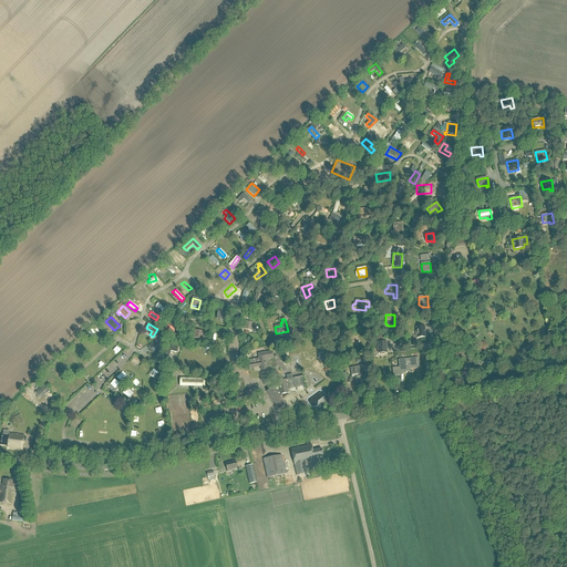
[(171,337),(175,331),(167,325),(163,331),(171,337)]
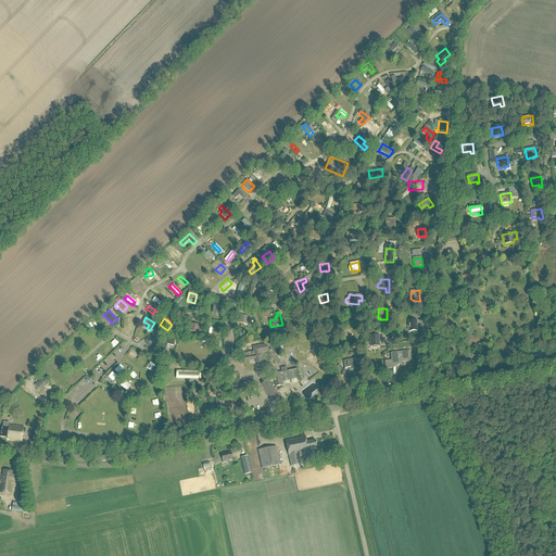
[(408,321),(408,329),(408,332),(417,331),(416,320),(408,321)]
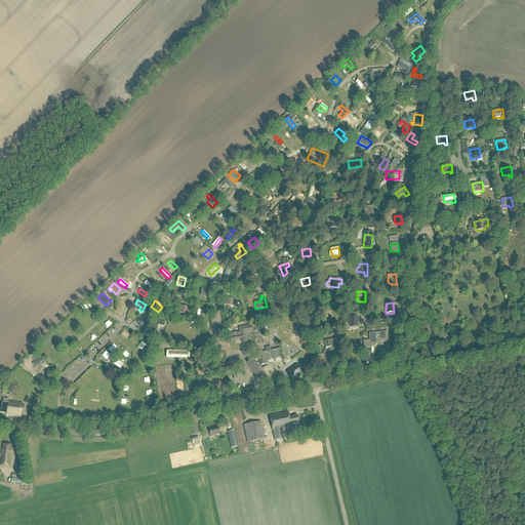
[(188,315),(190,308),(182,306),(179,313),(188,315)]
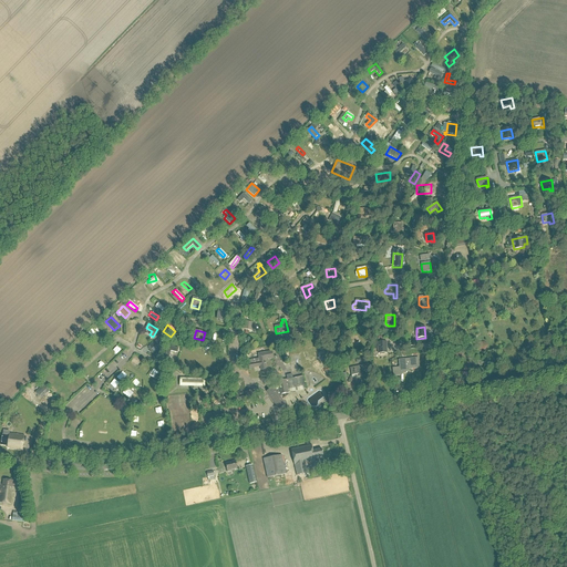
[(320,338),(318,330),(310,331),(311,339),(317,338),(317,339),(320,338)]
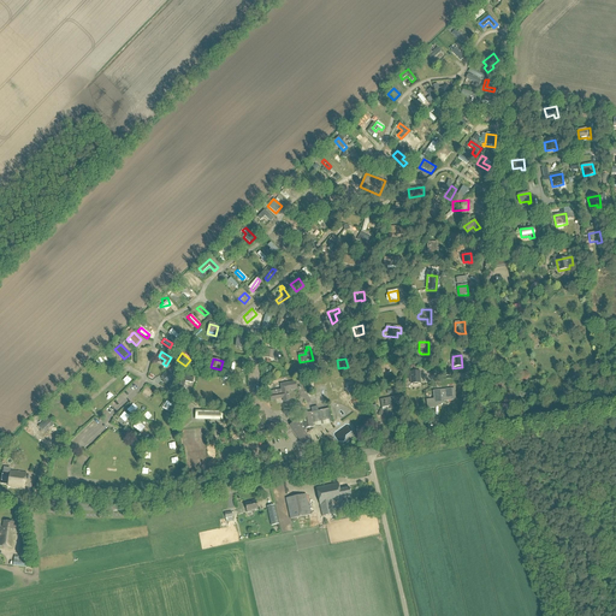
[(167,384),(173,380),(176,378),(171,371),(163,377),(167,384)]
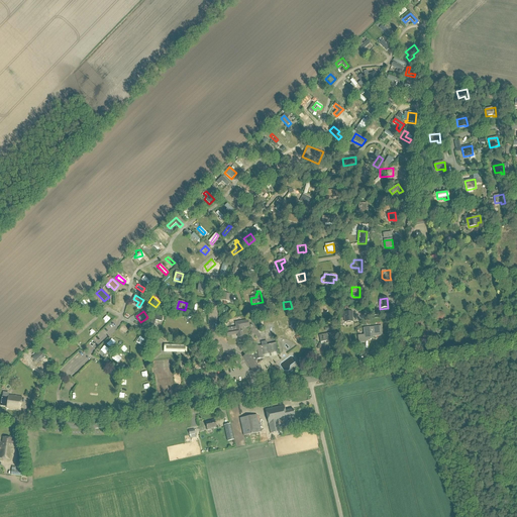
[(344,323),(352,322),(352,312),(344,312),(344,323)]
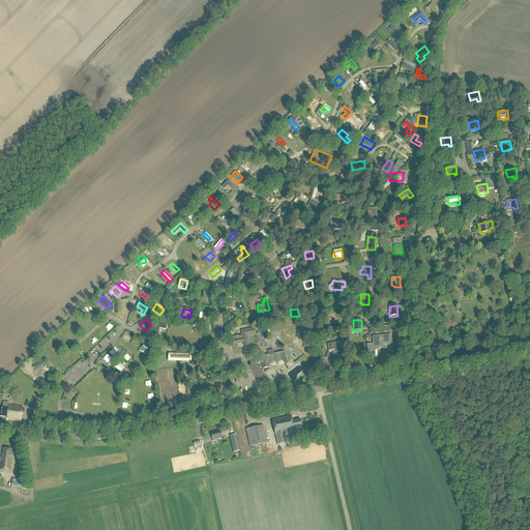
[(100,326),(95,329),(101,335),(106,332),(100,326)]
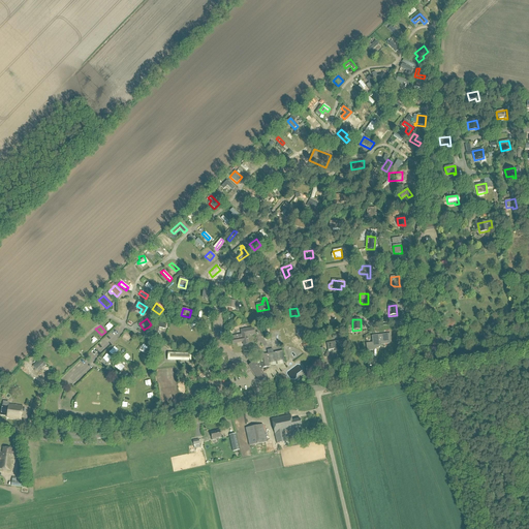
[(155,335),(162,337),(164,329),(154,325),(153,330),(156,331),(155,335)]
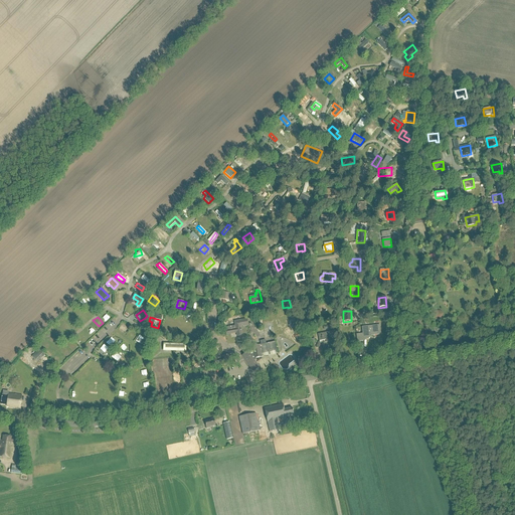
[(242,336),(240,327),(248,326),(246,320),(234,322),(235,326),(225,328),(226,335),(236,333),(237,336),(242,336)]
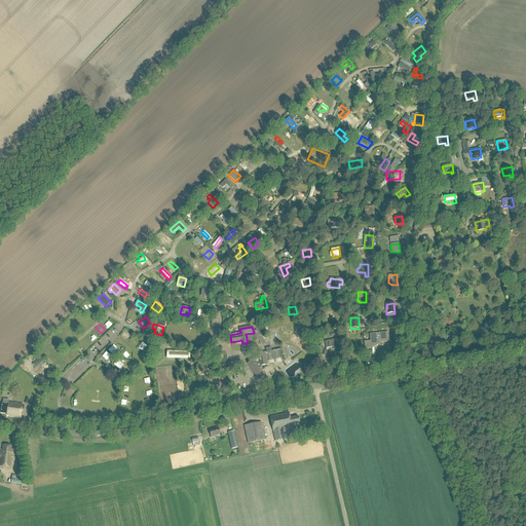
[(120,336),(125,339),(129,332),(123,329),(120,336)]
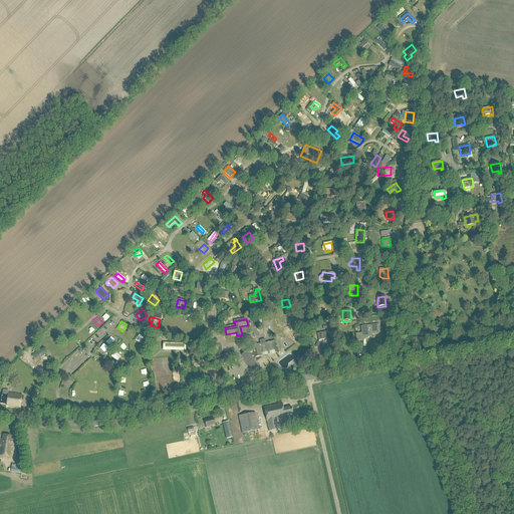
[(86,326),(88,327),(85,329),(89,334),(95,329),(90,323),(86,326)]
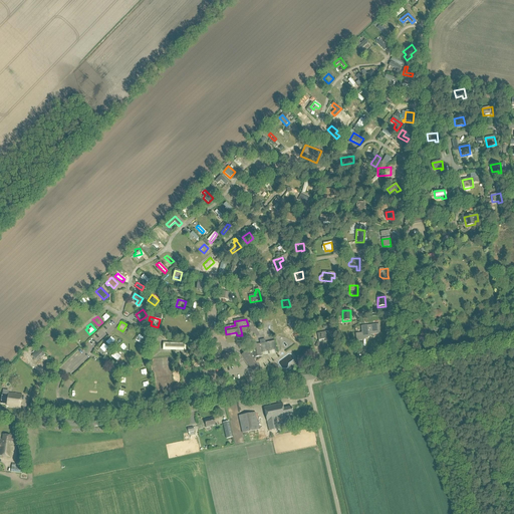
[(356,341),(363,340),(362,338),(370,337),(370,335),(374,334),(379,333),(379,332),(378,324),(361,326),(361,333),(355,334),(356,341)]
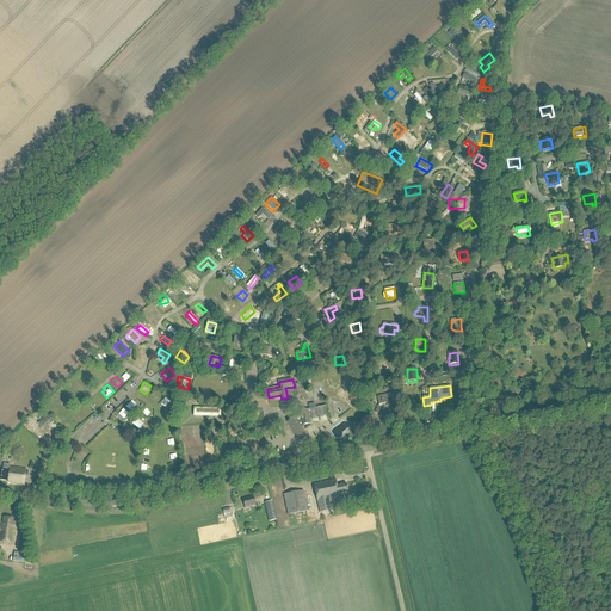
[(69,401),(73,396),(67,392),(63,395),(69,401)]
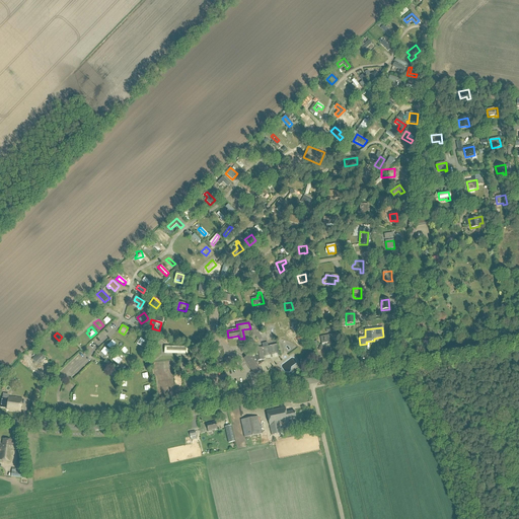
[(82,334),(78,338),(83,344),(87,340),(82,334)]
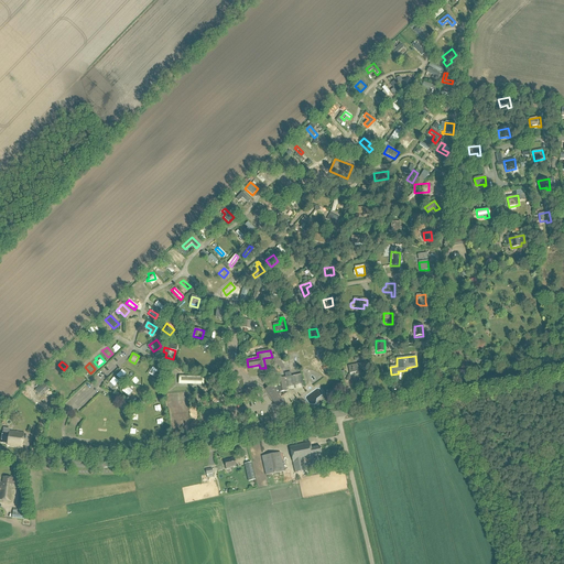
[(367,373),(365,362),(348,366),(349,373),(357,372),(357,375),(367,373)]
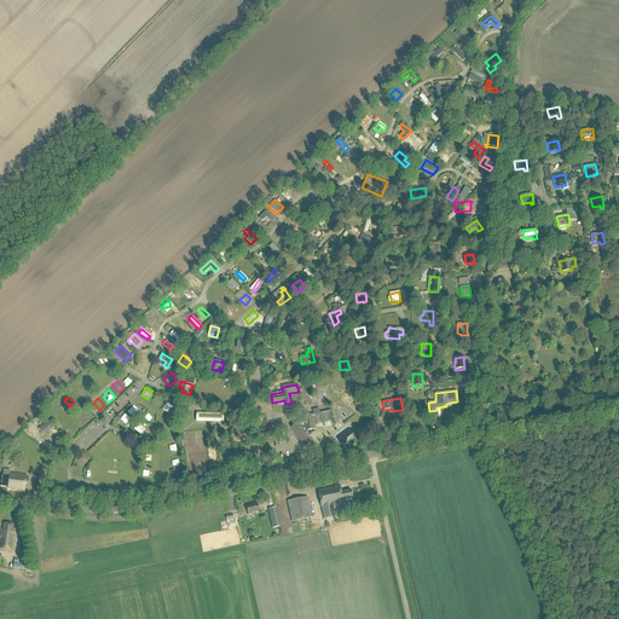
[(161,410),(167,414),(172,404),(165,401),(161,410)]
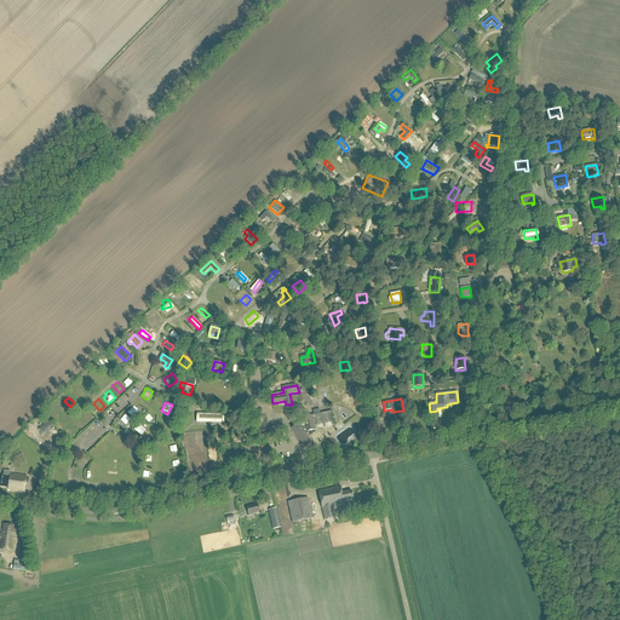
[(55,409),(62,415),(65,411),(59,405),(55,409)]
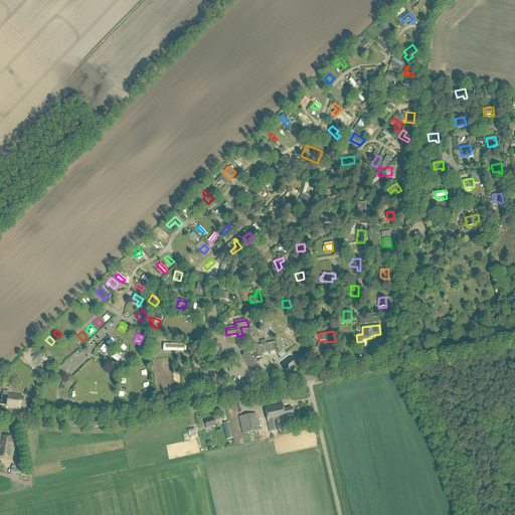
[(247,352),(253,359),(254,359),(262,357),(261,354),(277,351),(275,342),(266,344),(266,341),(261,342),(261,345),(251,347),(252,349),(250,349),(247,352)]
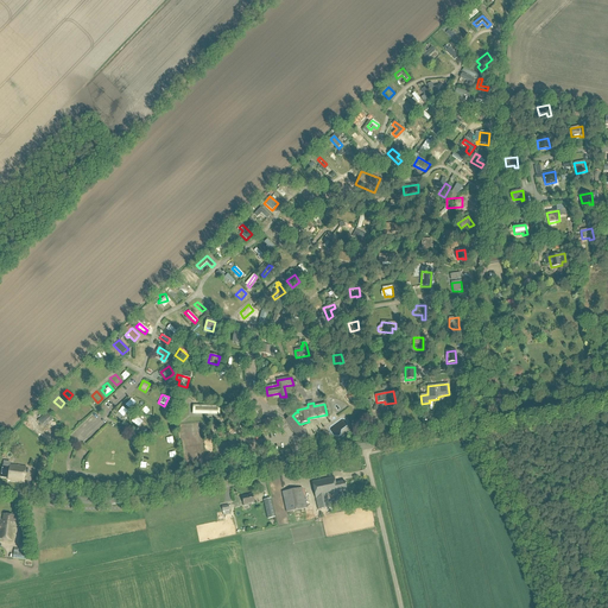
[(220,415),(220,405),(192,404),(192,413),(220,415)]
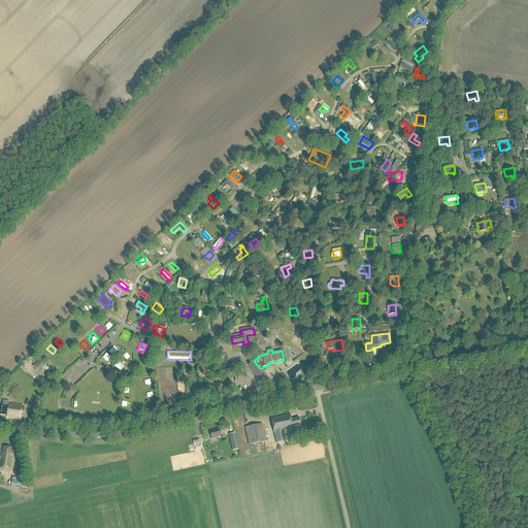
[(100,357),(105,361),(109,356),(105,352),(100,357)]
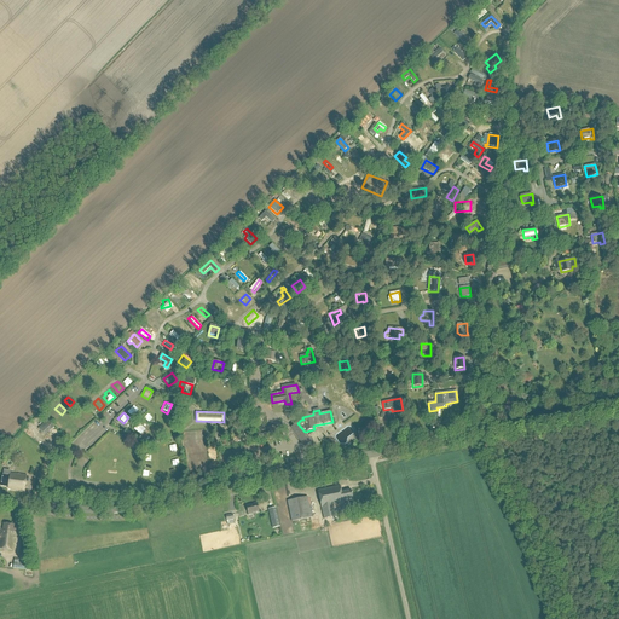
[(76,420),(71,423),(76,429),(82,426),(76,420)]
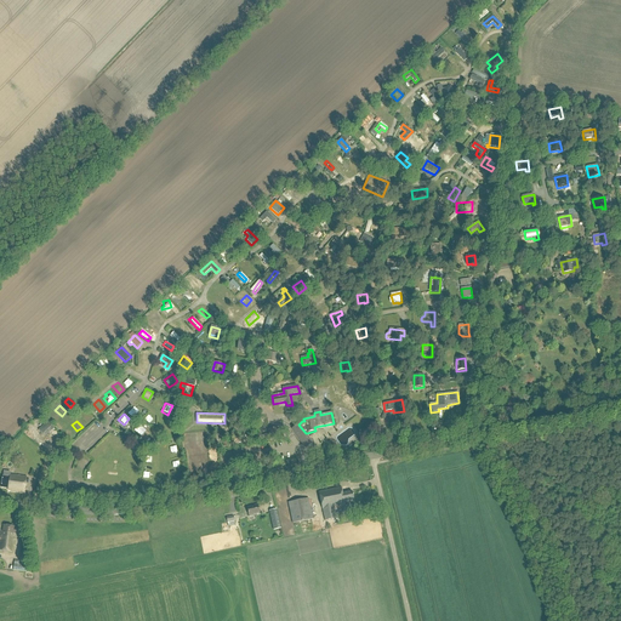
[(298,425),(292,429),(303,445),(311,440),(306,433),(298,425)]
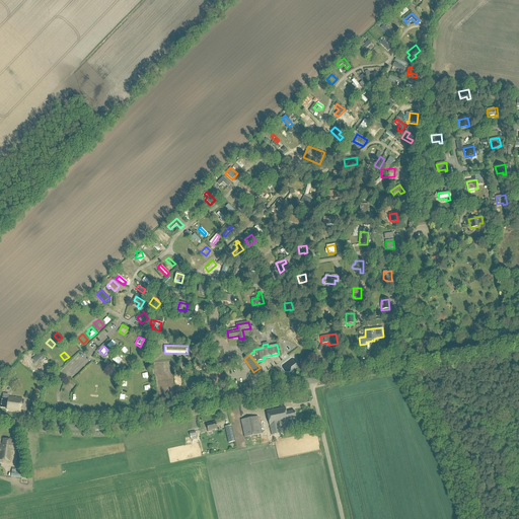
[(35,365),(42,360),(39,356),(31,360),(35,365)]
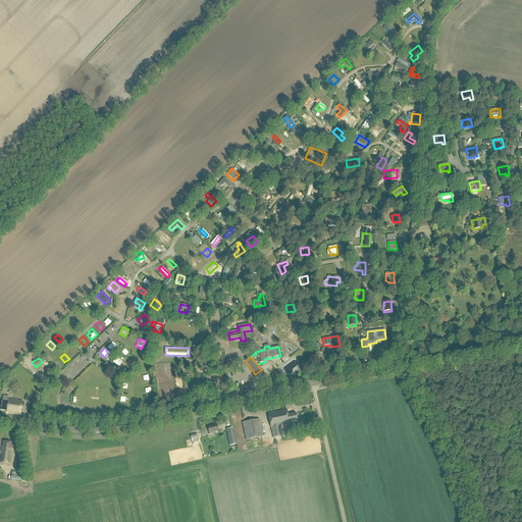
[(222,370),(236,368),(235,360),(225,361),(226,365),(222,366),(222,370)]
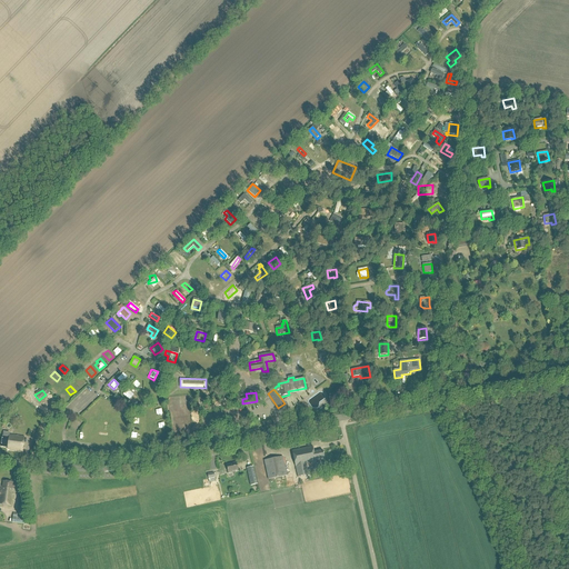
[(22,452),(25,437),(10,435),(9,438),(3,437),(1,447),(10,448),(10,450),(22,452)]
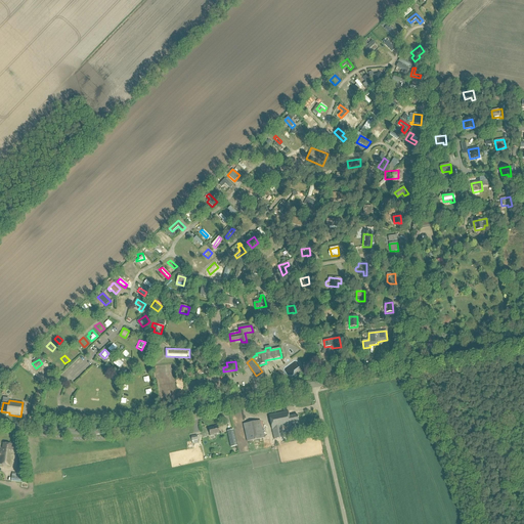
[(289,417),(288,411),(268,416),(271,430),(272,430),(274,440),(285,437),(282,428),(291,426),(291,424),(298,422),(297,416),(289,417)]
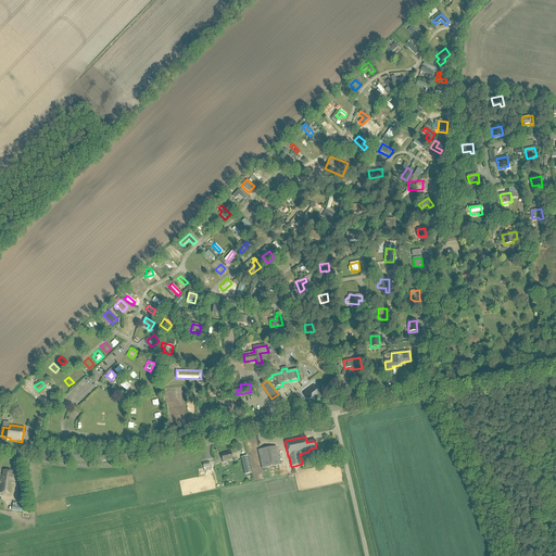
[(279,465),(280,465),(276,446),(258,450),(262,469),(279,465)]
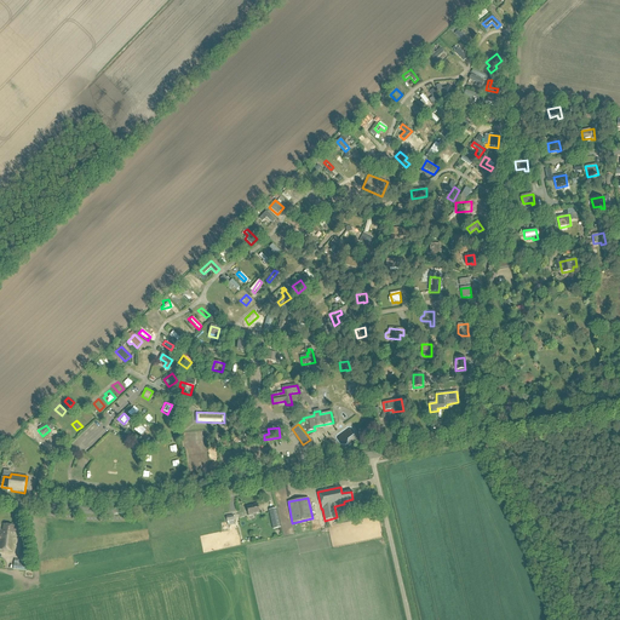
[(248,517),(253,516),(252,514),(259,512),(258,504),(254,505),(247,507),(248,517)]
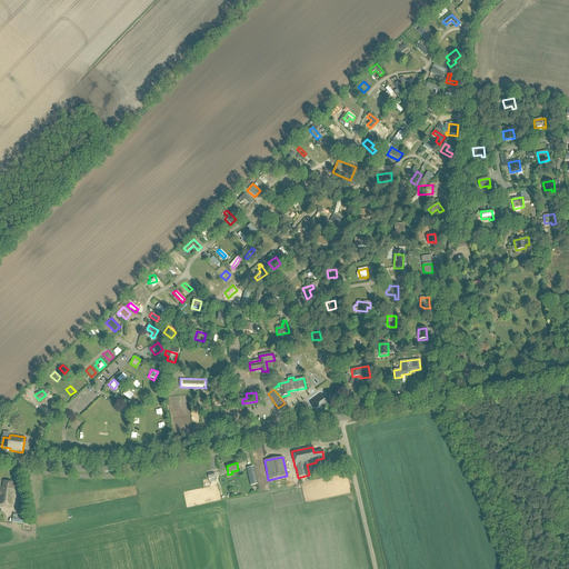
[(250,486),(257,485),(253,467),(247,468),(250,486)]
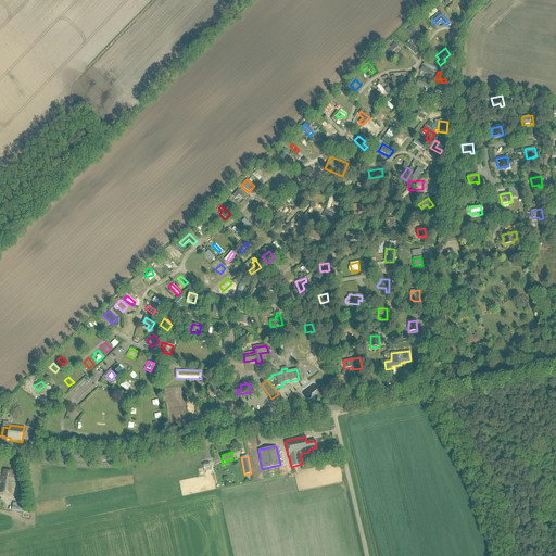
[(14,479),(15,474),(12,474),(13,471),(3,470),(2,476),(1,476),(0,483),(0,493),(11,495),(13,482),(11,482),(12,478),(14,479)]
